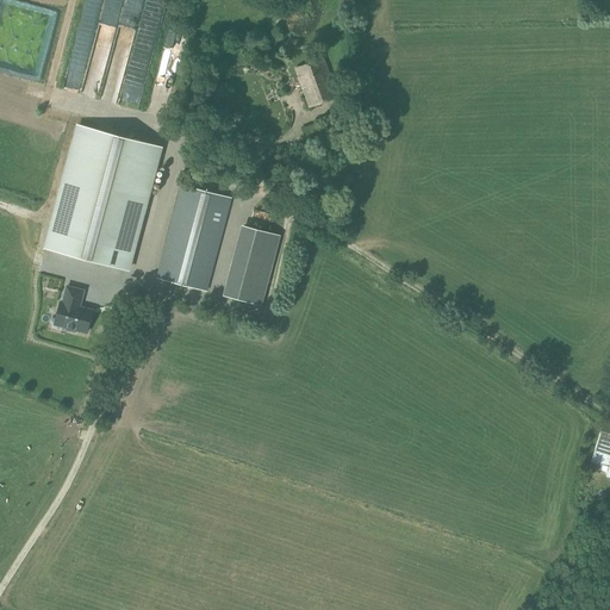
[(142,0),(132,42),(131,41),(117,101),(131,105),(134,94),(135,94),(147,45),(150,47),(161,0),(142,0)]
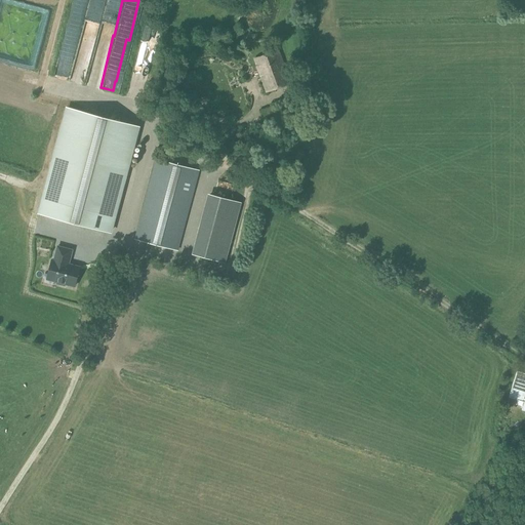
[(279,51),(254,59),(266,92),(290,84),(279,51)]
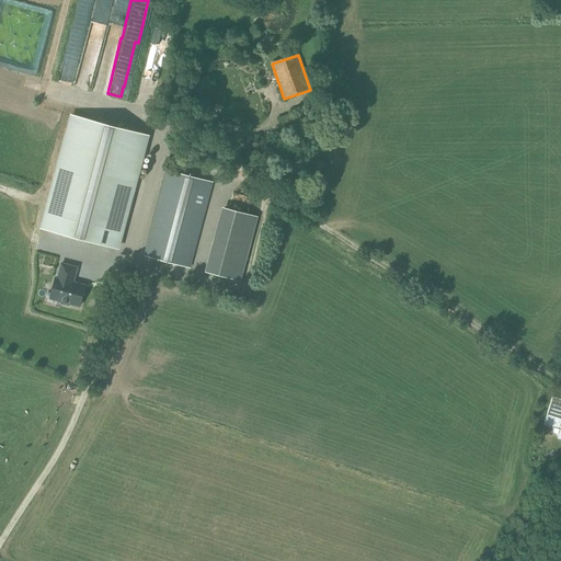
[(147,136),(72,116),(43,229),(118,249),(147,136)]
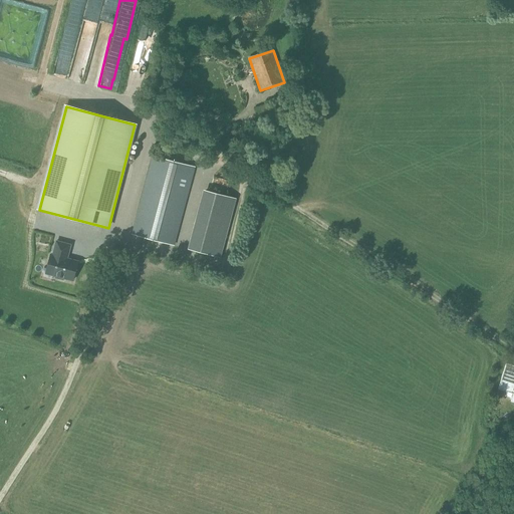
[(154,157),(134,235),(174,245),(194,167),(154,157)]
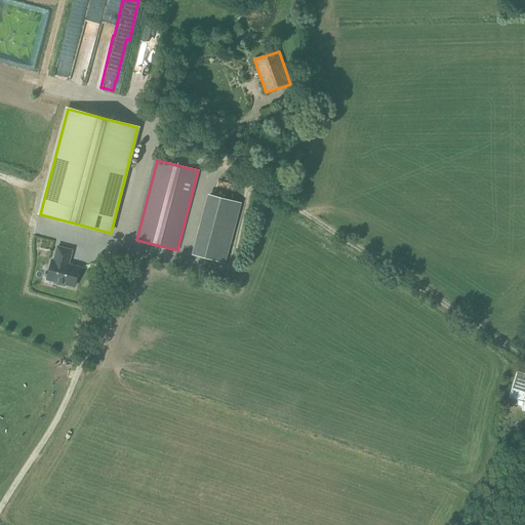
[(240,202),(210,195),(195,254),(225,263),(240,202)]
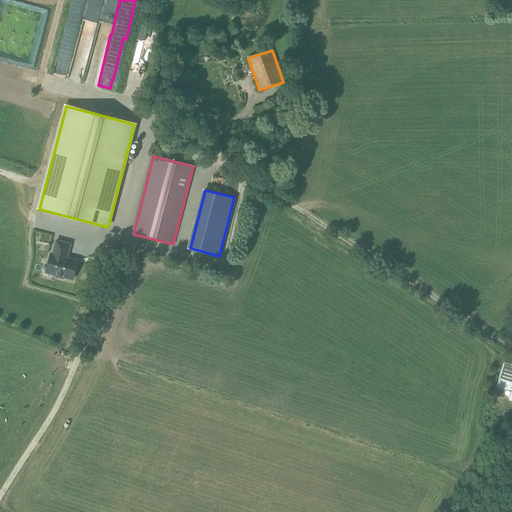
[(55,250),(54,255),(52,255),(49,266),(55,267),(53,275),(53,274),(52,275),(57,276),(56,278),(64,280),(65,278),(74,280),(79,261),(68,259),(71,245),(57,241),(55,250)]
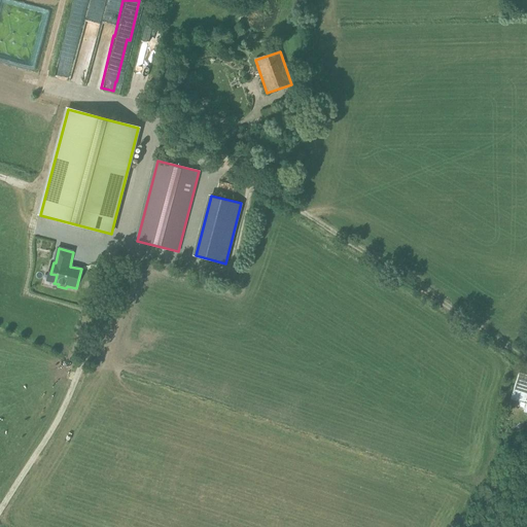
[(526,375),(519,373),(512,397),(526,401),(526,402),(524,412),(526,412),(526,375)]
